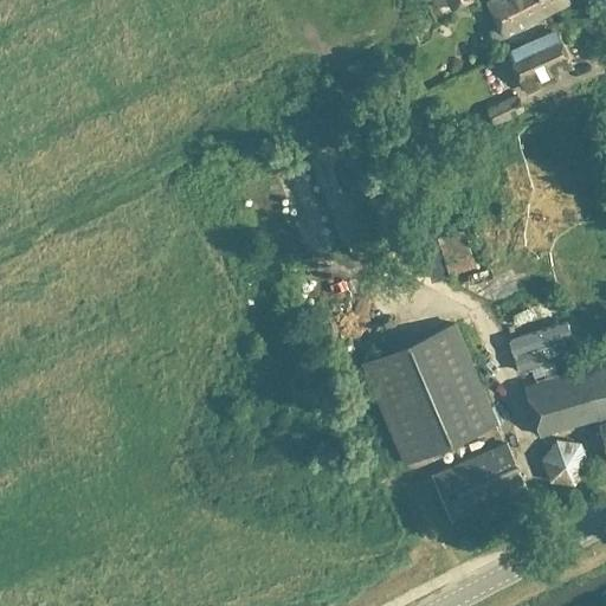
[(443,0),(449,12),(470,0),(443,0)]
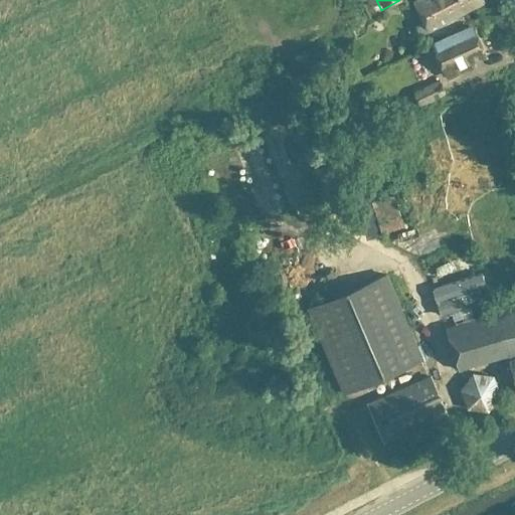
[(483,3),(481,0),(417,0),(411,3),(427,32),(483,3)]
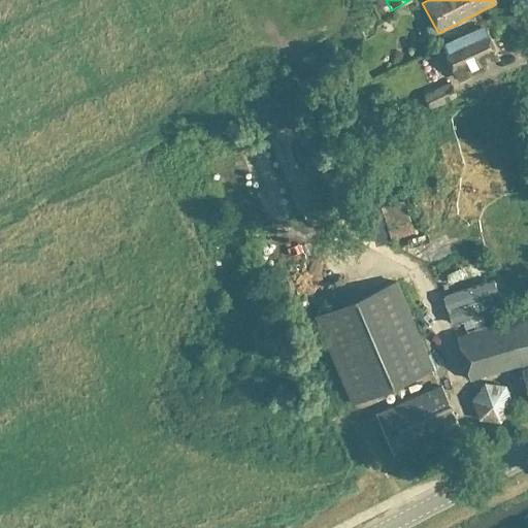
[(497,57),(484,29),(443,47),(458,79),(474,71),(472,68),(497,57)]
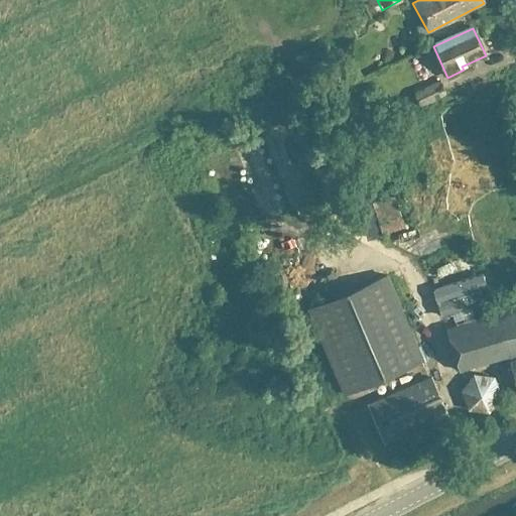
[(444,95),(438,80),(411,90),(418,106),(444,95)]
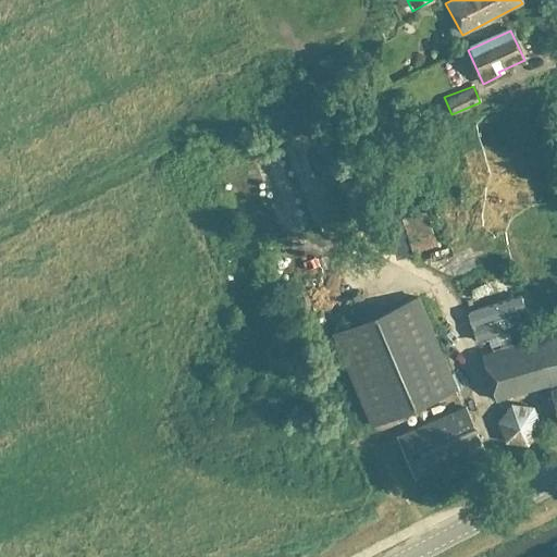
[(336,209),(305,146),(294,151),(287,138),(240,162),(264,209),(279,202),(293,231),(336,209)]
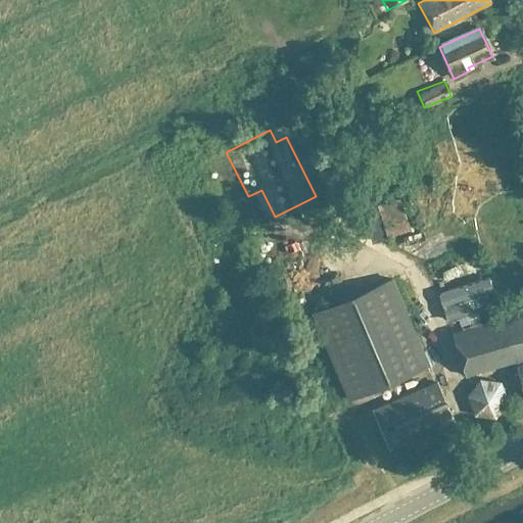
[(391,280),(311,315),(347,399),(428,365),(391,280)]
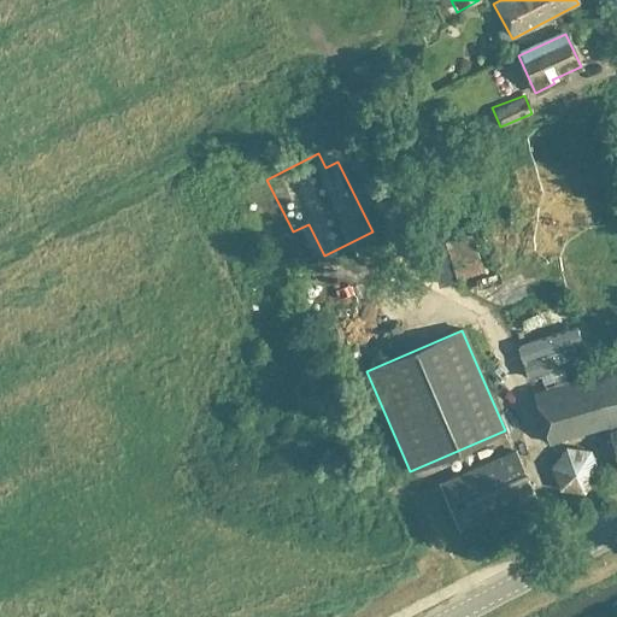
[(616,369),(533,394),(547,445),(601,429),(616,425),(616,430),(609,433),(616,464),(616,369)]
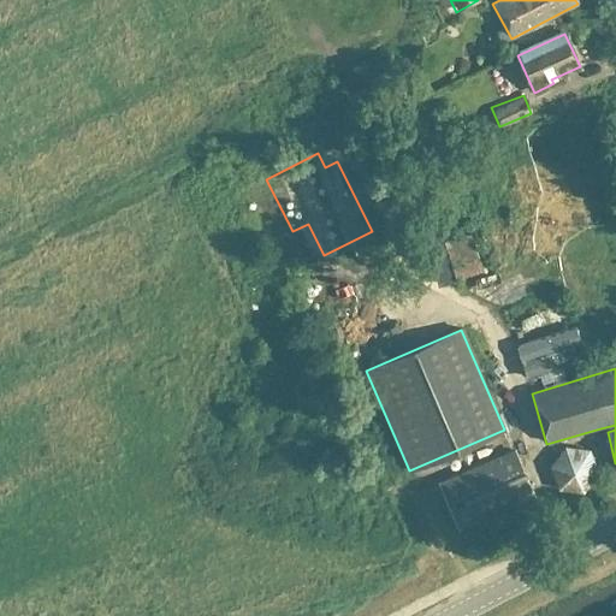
[(557,454),(568,484),(608,469),(597,439),(557,454)]
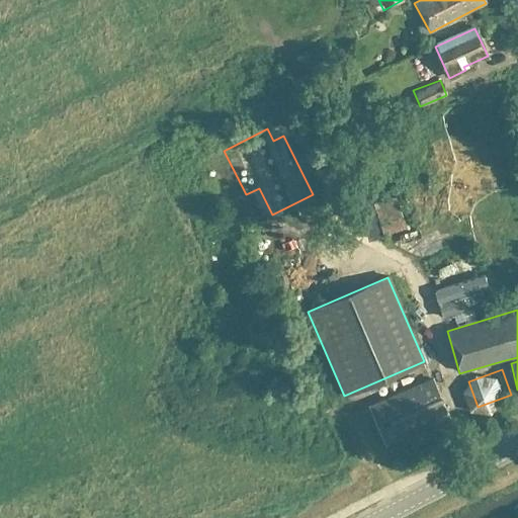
[(368,407),(385,445),(448,417),(431,379),(368,407)]
